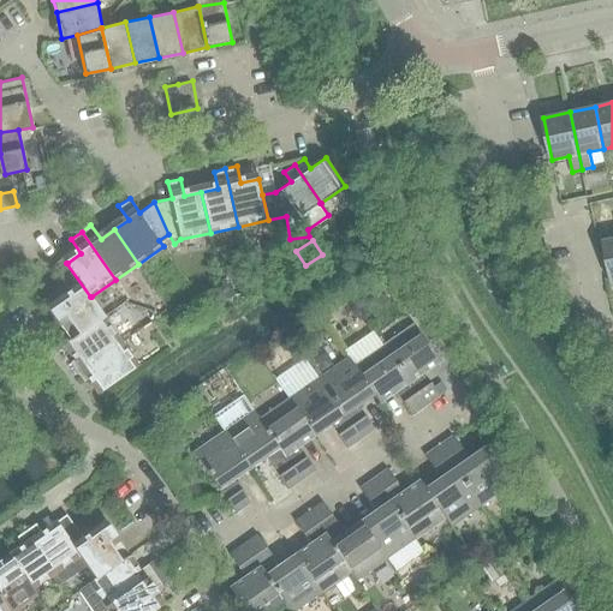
[(66,263),(67,263),(63,257),(52,264),(70,291),(47,306),(81,354),(71,360),(84,381),(94,373),(105,389),(138,365),(91,297),(90,297),(66,263)]
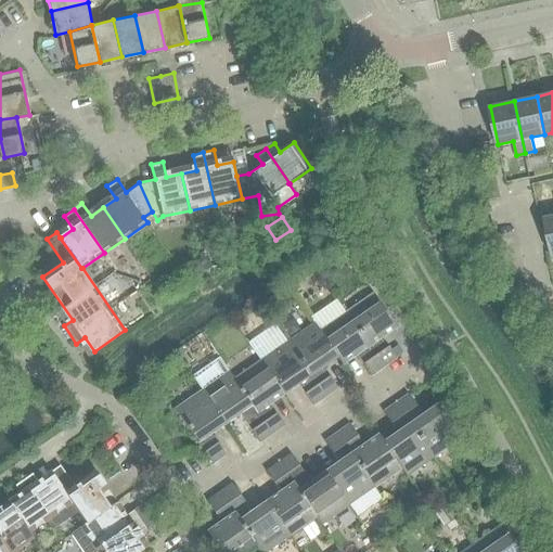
[(204,268),(213,266),(209,254),(201,257),(204,268)]
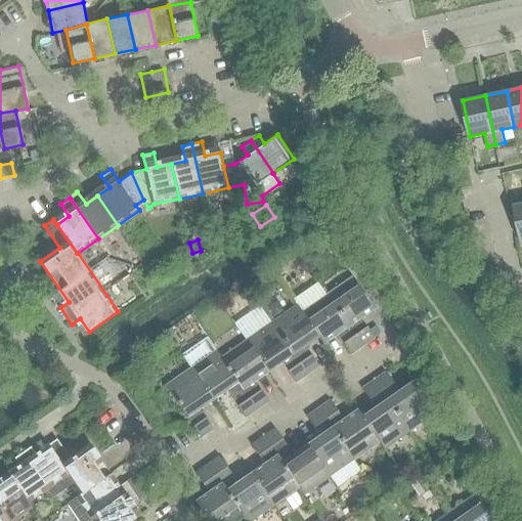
[(327,293),(355,333),(366,324),(361,316),(375,307),(352,274),(327,293)]
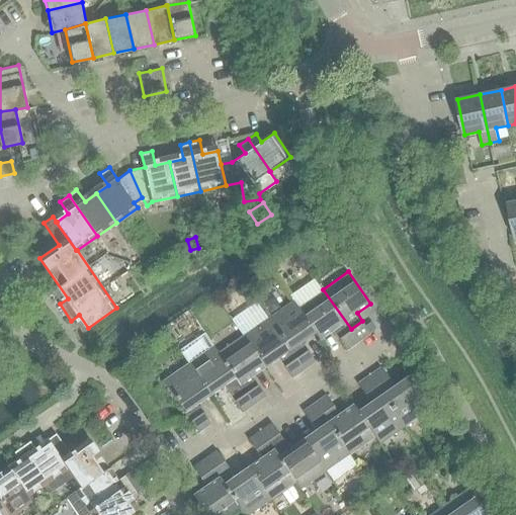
[(249,277),(254,284),(259,281),(254,274),(249,277)]
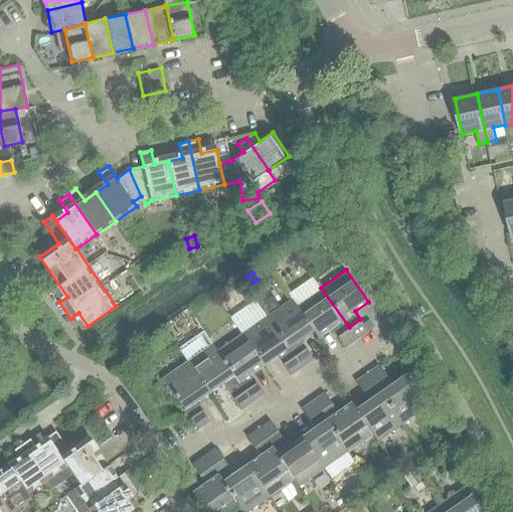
[(332,327),(337,335),(349,327),(321,288),(320,288),(312,277),(289,293),(292,298),(297,305),(296,305),(314,329),(313,330),(318,337),(332,327)]
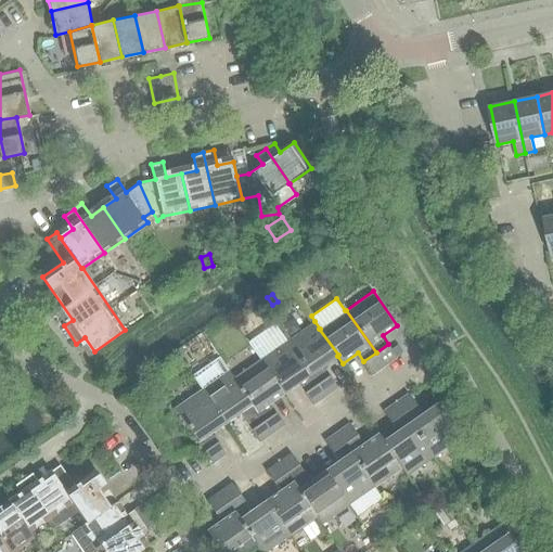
[(287,339),(318,382),(330,373),(324,366),(337,356),(338,355),(319,329),(320,329),(314,321),(287,339)]
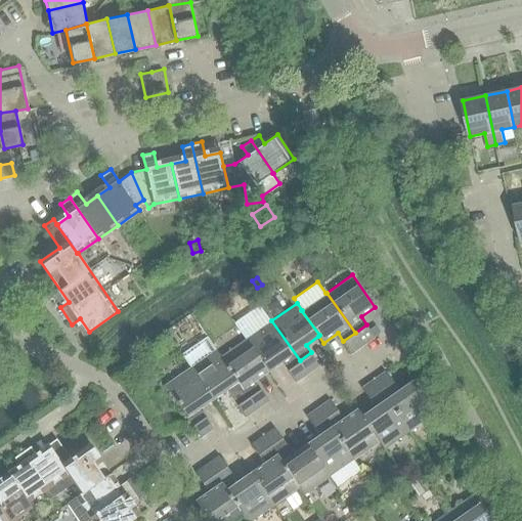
[(246,338),(269,371),(283,361),(288,368),(300,360),(271,320),(260,304),(250,311),(255,317),(242,326),(249,336),(246,338)]
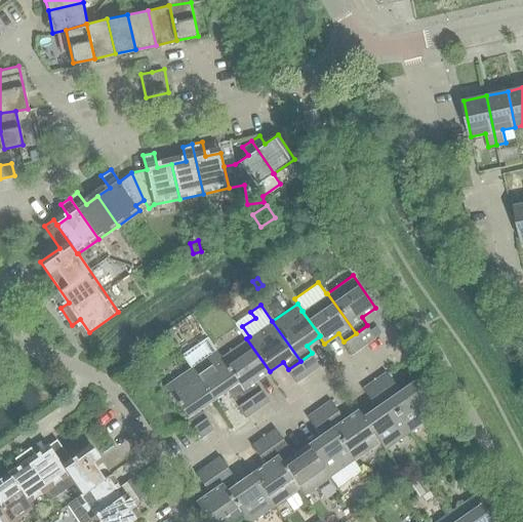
[(367,325),(356,333),(363,345),(375,336),(367,325)]
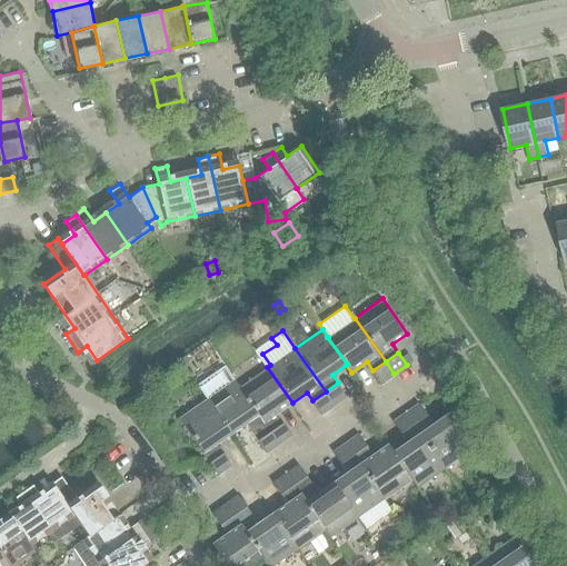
[(386,361),(372,370),(381,383),(394,374),(386,361)]
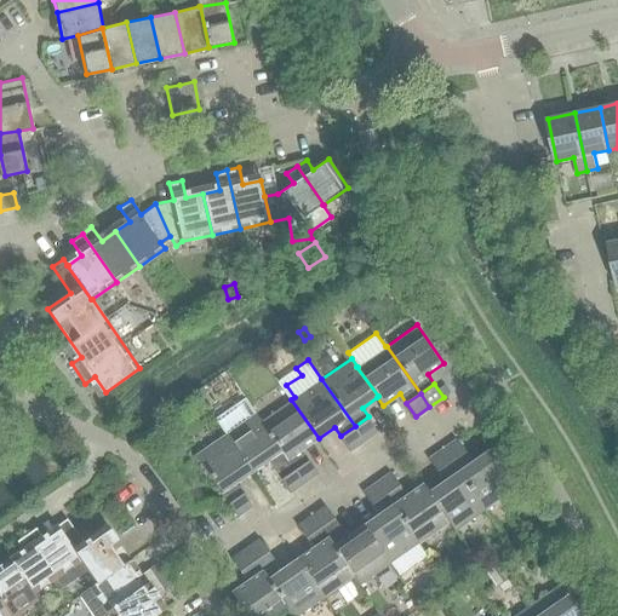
[(225,433),(253,471),(269,460),(274,468),(281,478),(295,468),(282,450),(262,420),(247,399),(219,419),(228,431),(225,433)]
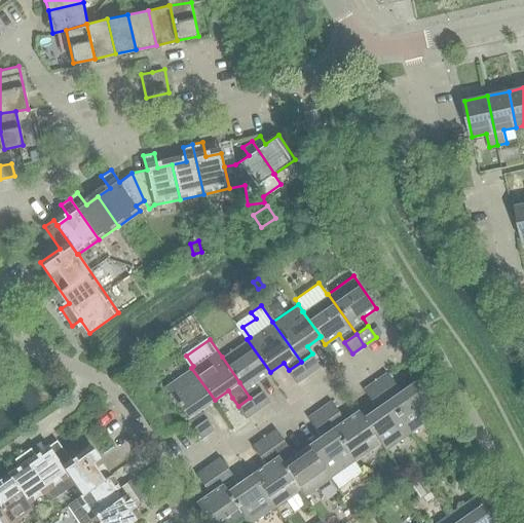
[(239,382),(250,398),(262,389),(257,381),(270,372),(247,339),(222,357),(239,382)]
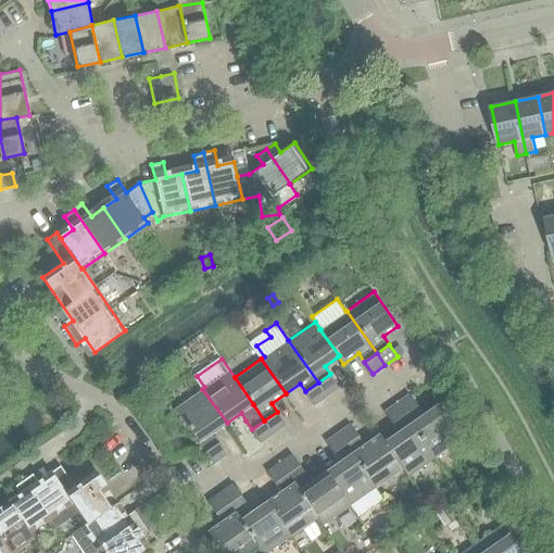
[(330,374),(318,382),(326,394),(339,386),(330,374)]
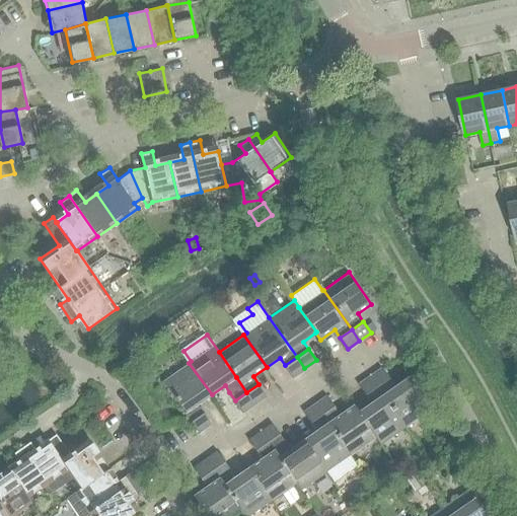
[(297,357),(285,365),(293,376),(294,375),(304,368),(297,357)]
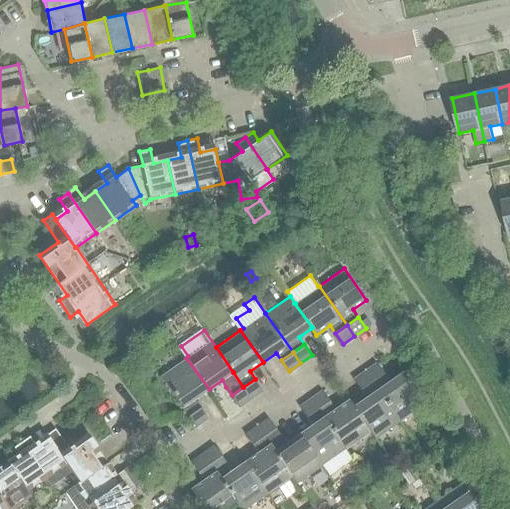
[(161,375),(183,405),(189,414),(201,406),(195,398),(209,389),(186,358),(161,375)]
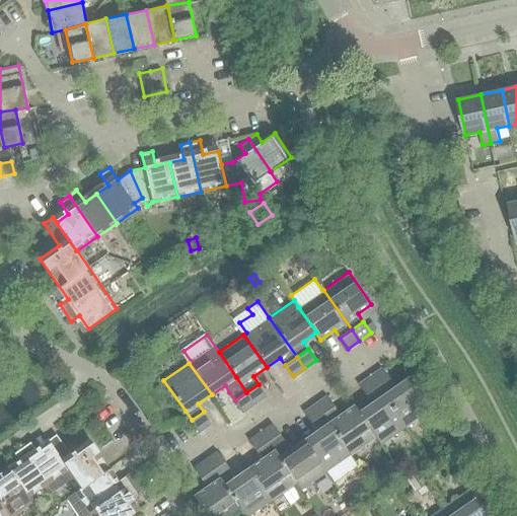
[(382,367),(370,375),(378,386),(389,377),(382,367)]
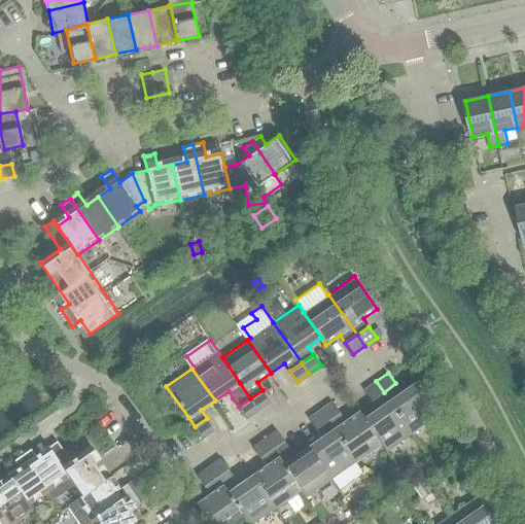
[(376,381),(364,389),(372,400),(384,392),(376,381)]
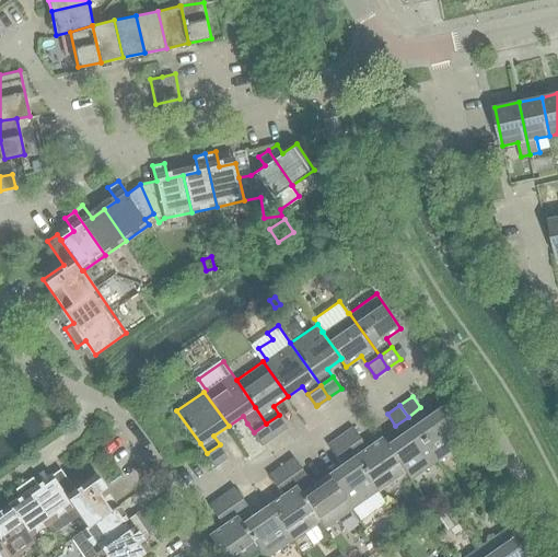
[(427,416),(420,407),(408,417),(438,460),(465,440),(441,406),(427,416)]
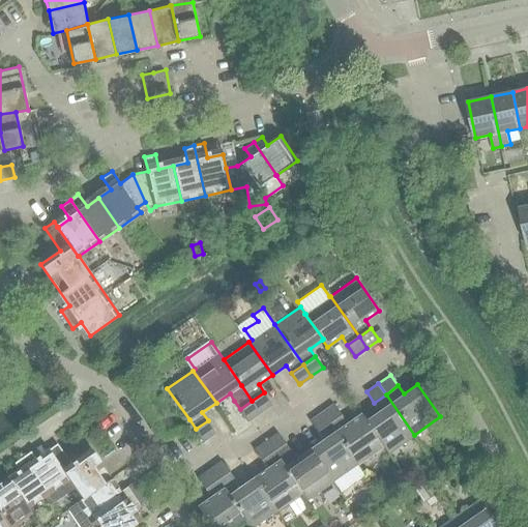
[(264,392),(252,401),(260,412),(270,404),(272,403),(264,392)]
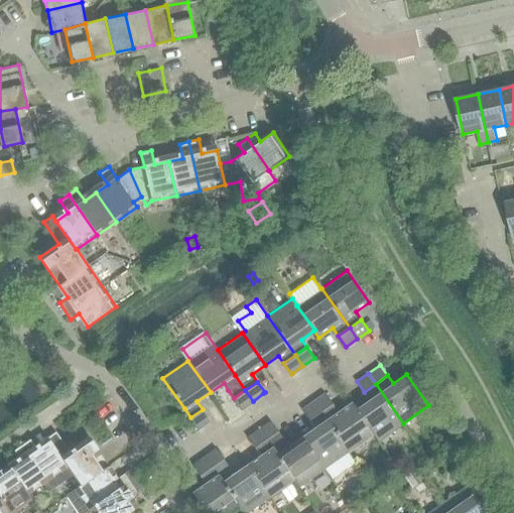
[(370,400),(357,408),(356,409),(374,433),(373,433),(378,440),(403,423),(376,384),(364,392),(370,400)]
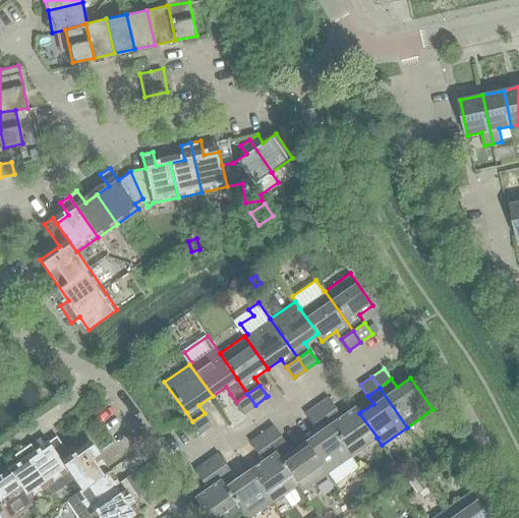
[(247,394),(236,402),(239,406),(243,413),(245,412),(255,405),(247,394)]
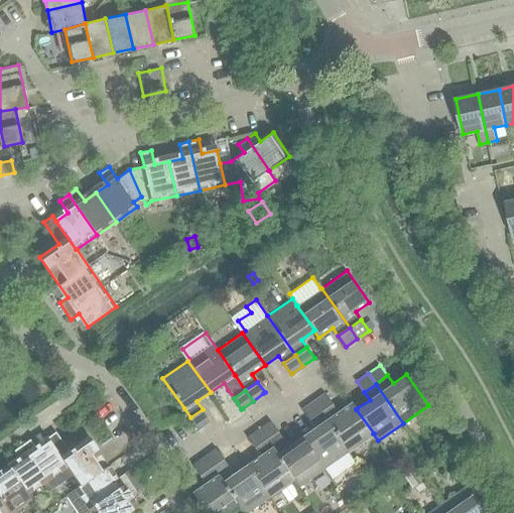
[(326,392),(313,400),(322,411),(333,403),(326,392)]
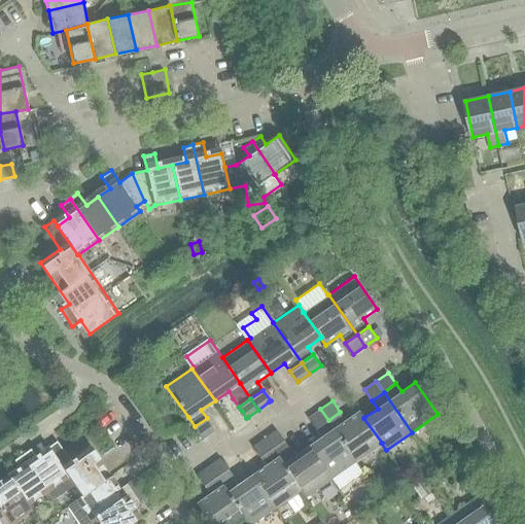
[(320,409),(309,417),(316,428),(328,420),(320,409)]
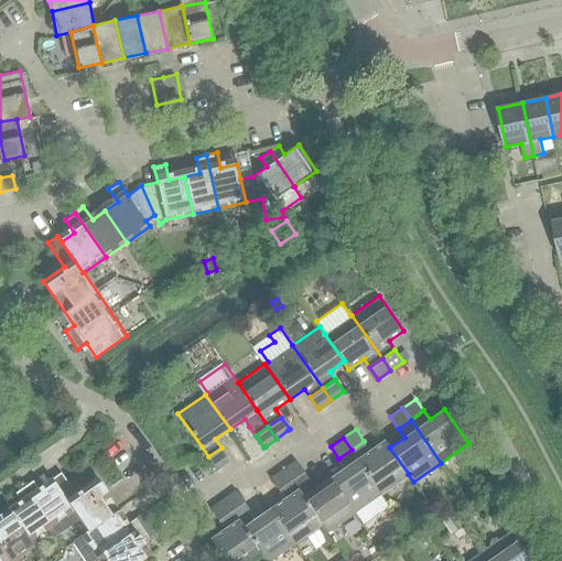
[(370,450),(364,441),(352,450),(381,493),(408,474),(409,474),(389,448),(390,446),(385,439),(370,450)]
